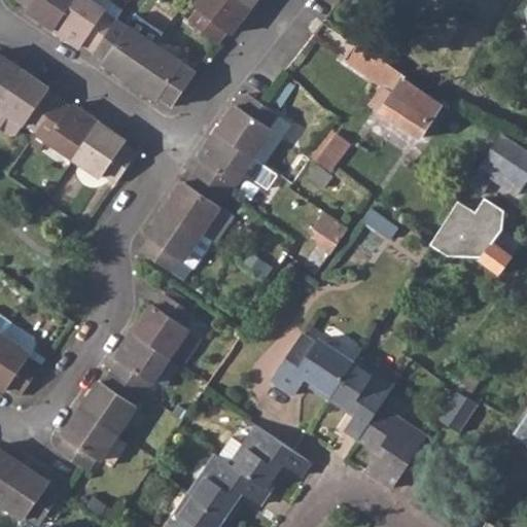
[(31,9),(59,29),(77,0),(24,0),(33,6),(31,9)]
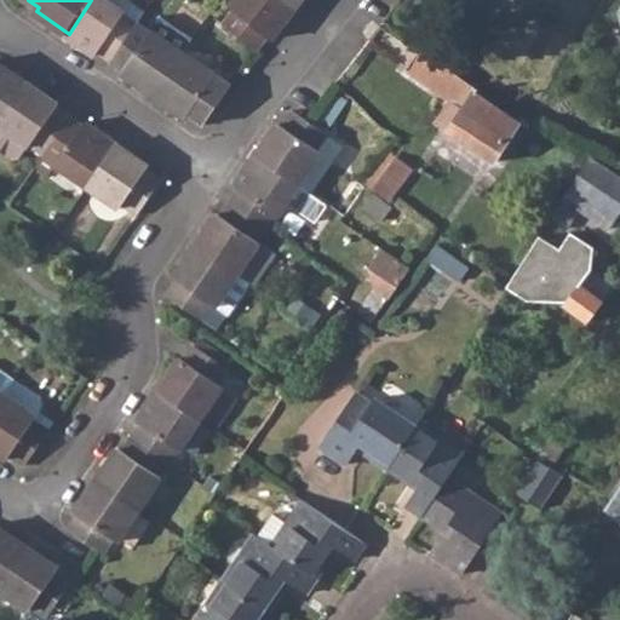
[(102,52),(116,61),(142,23),(126,13),(109,0),(91,0),(69,34),(99,56),(102,52)]
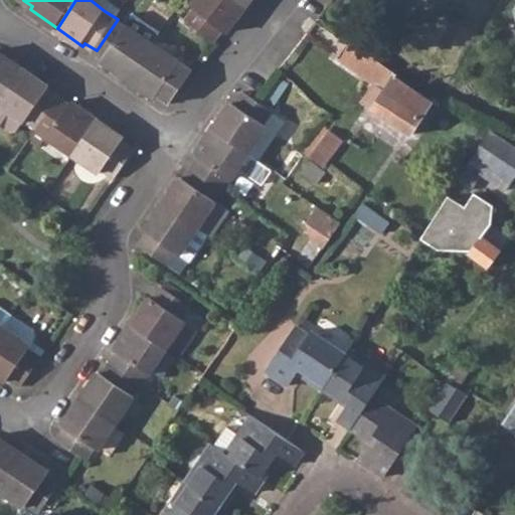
[(229,29),(249,3),(244,0),(198,0),(196,3),(198,5),(189,18),(216,40),(226,27),(229,29)]
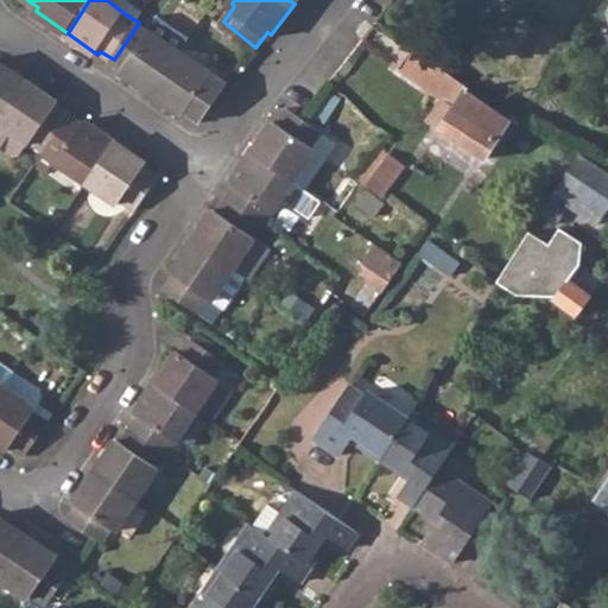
[(125,73),(156,95),(184,52),(153,31),(139,23),(114,59),(127,69),(125,73)]
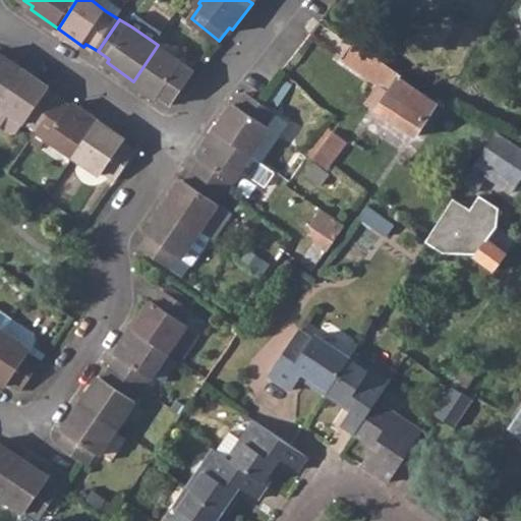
[(340,58),(378,85),(389,94),(379,110),(378,111),(415,137),(437,103),(400,78),(402,74),(354,39),(340,58)]
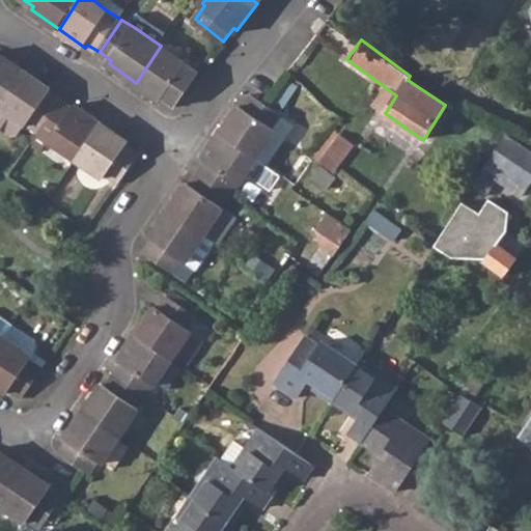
[(188,64),(161,46),(136,83),(163,102),(165,99),(178,108),(200,78),(186,67),(188,64)]
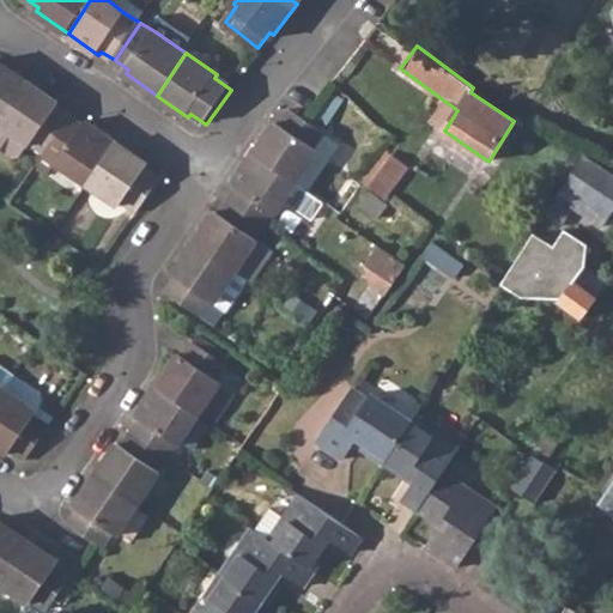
[(0,120),(2,122),(30,80),(0,59),(0,120)]
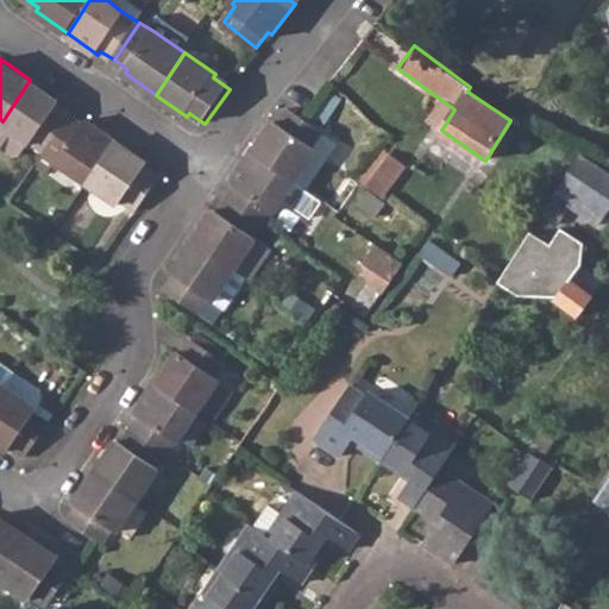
[(2,121),(0,123),(0,143),(17,155),(24,154),(33,142),(48,151),(73,113),(61,105),(63,102),(30,80),(2,121)]
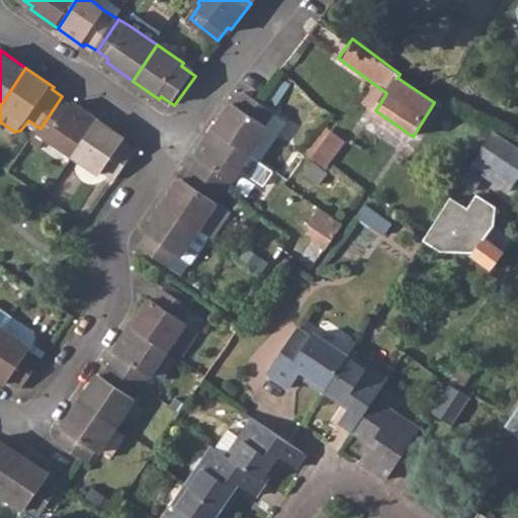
[(364,102),(376,109),(386,93),(375,85),(364,102)]
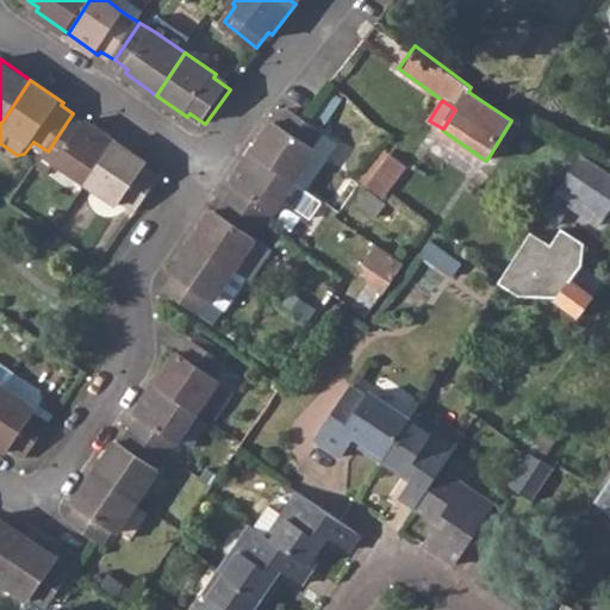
[(48,151),(93,184),(122,142),(91,120),(88,124),(73,113),(48,151)]
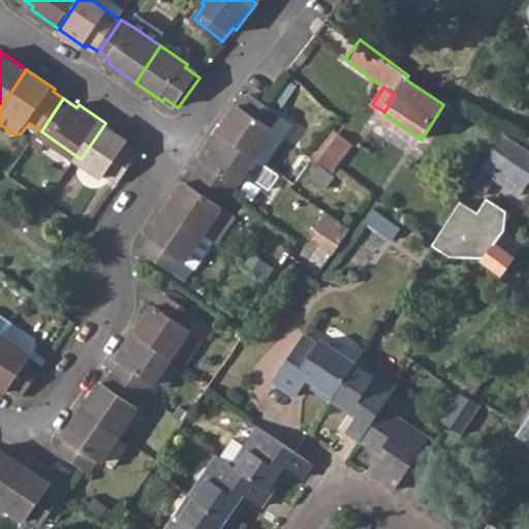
[(240,110),(220,137),(256,161),(275,134),(272,132),(281,119),(252,98),(243,112),(240,110)]
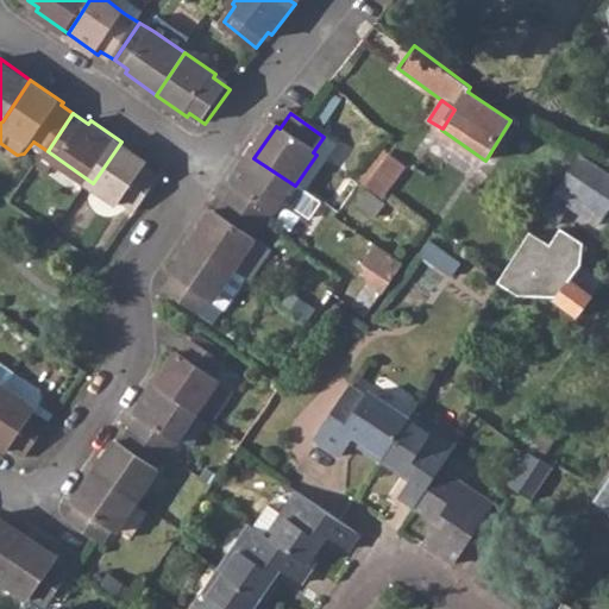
[(152,164),(121,142),(93,183),(125,205),(127,201),(143,212),(165,179),(149,168),(152,164)]
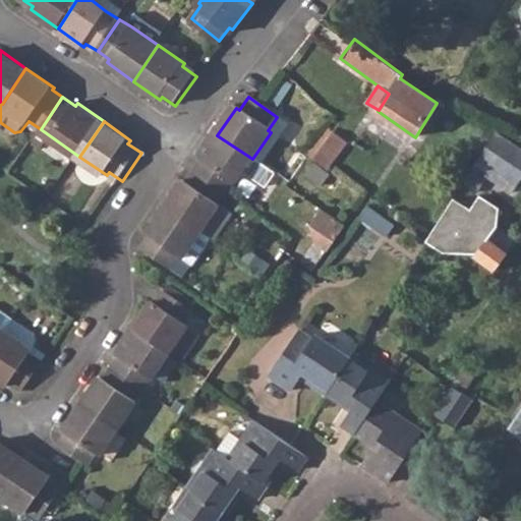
[(314,160),(329,170),(347,141),(334,133),(314,160)]
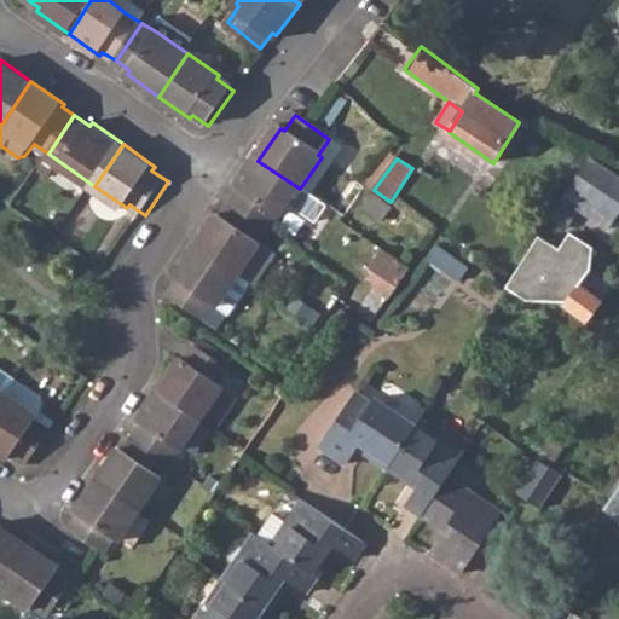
[(618,178),(591,160),(572,190),(614,219),(618,212),(618,178)]
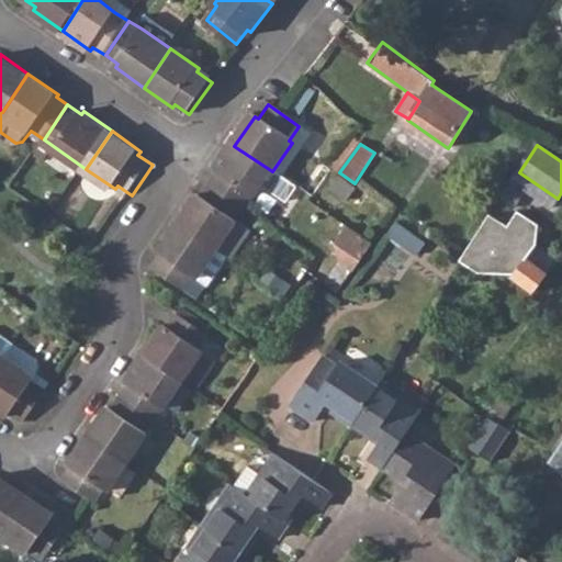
[(218,177),(211,189),(244,211),(253,200),(261,187),(288,205),(299,190),(272,171),(234,146),(215,173),(218,177)]
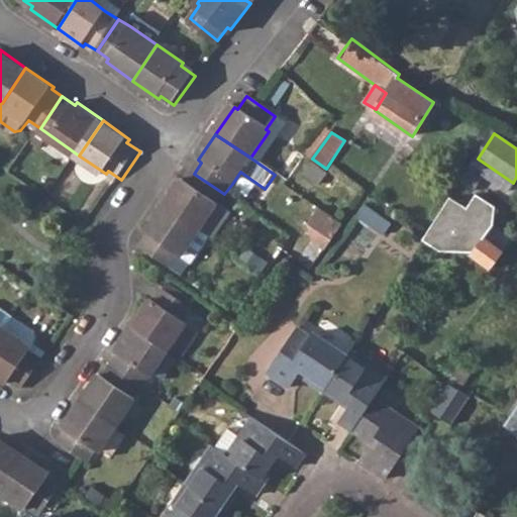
[(478,159),(476,162),(488,170),(485,175),(508,192),(513,183),(478,159)]
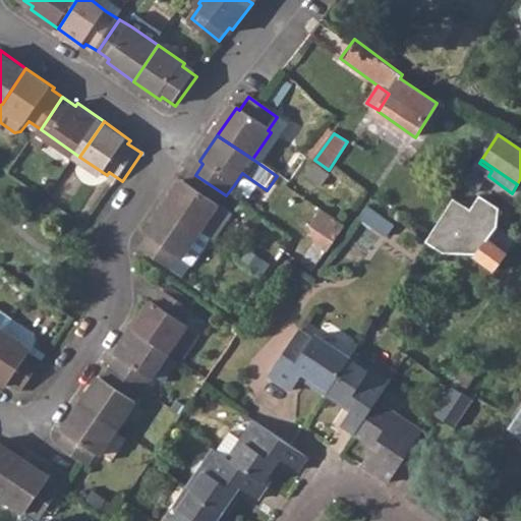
[(482,185),(488,176),(491,171),(479,163),(478,162),(468,176),(482,185)]
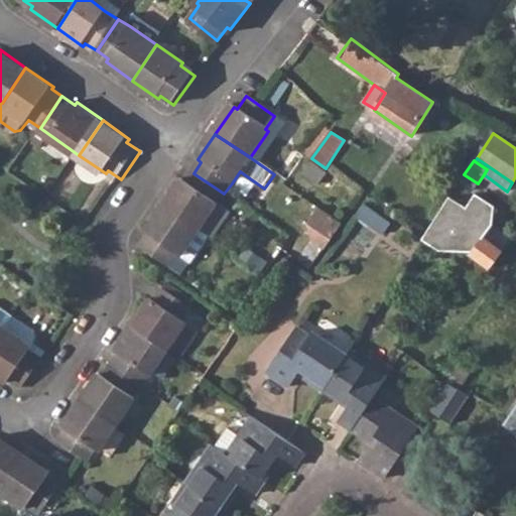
[(317,183),(330,191),(338,178),(326,171),(317,183)]
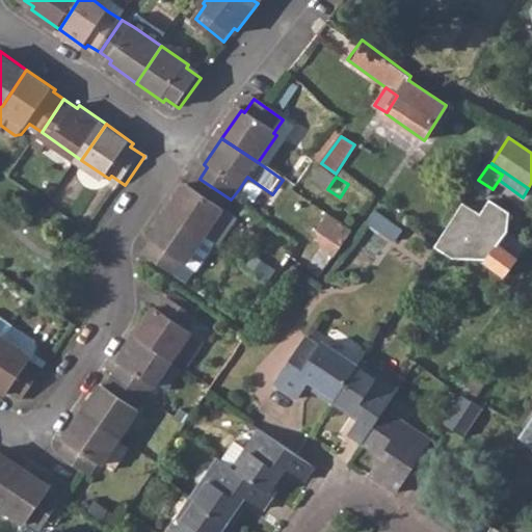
[(231,200),(200,179),(191,189),(188,187),(169,215),(206,240),(215,246),(219,249),(238,222),(223,212),(231,200)]
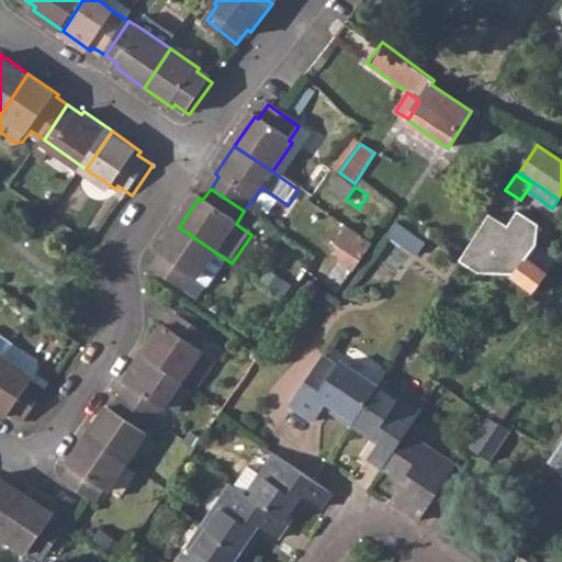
[(513,279),(531,292),(547,272),(527,259),(538,245),(540,224),(519,210),(508,225),(490,213),(460,259),(478,271),(515,274),(513,279)]
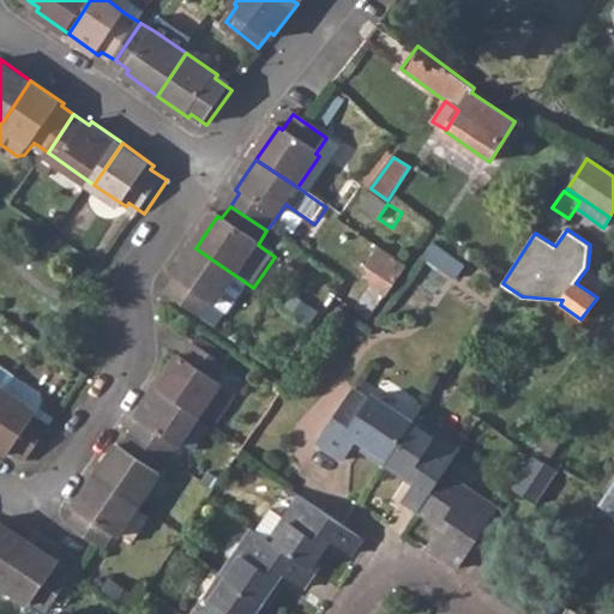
[(425,256),(455,277),(464,264),(447,254),(435,241),(425,256)]
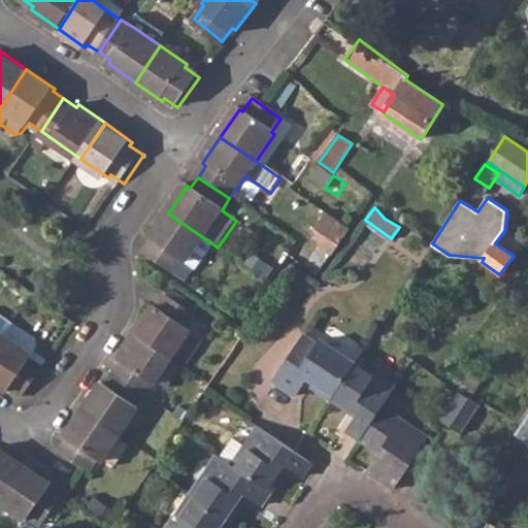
[(333,255),(352,227),(327,210),(312,232),(315,241),(333,255)]
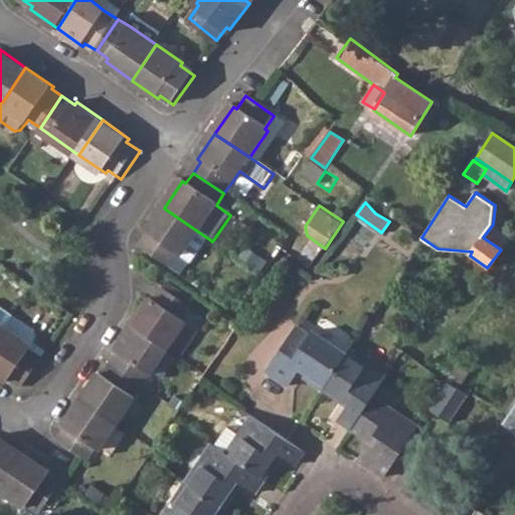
[(199,232),(164,208),(146,235),(149,237),(141,249),(181,279),(208,238),(199,232)]
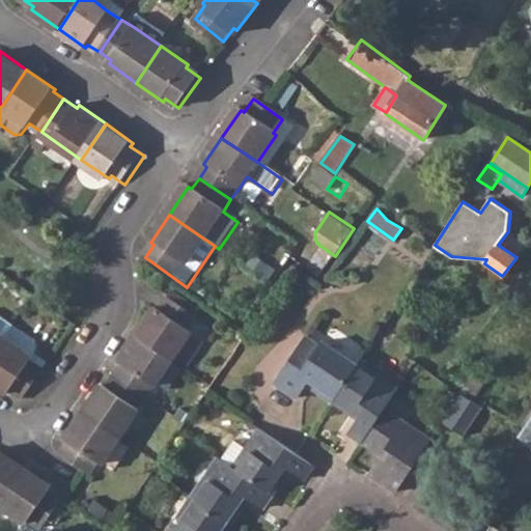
[(158,312),(138,339),(174,365),(194,337),(190,335),(199,323),(169,302),(162,314),(158,312)]
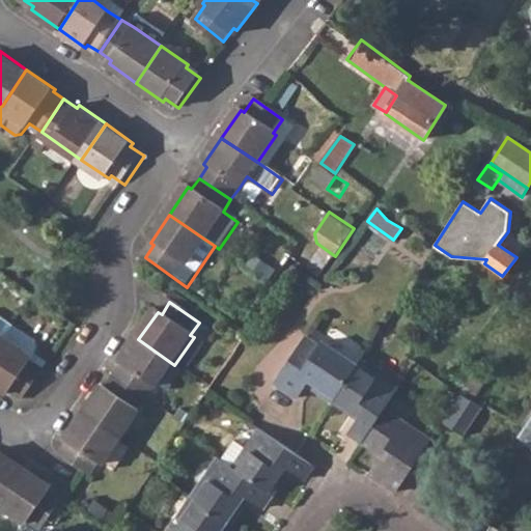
[(0,338),(6,343),(15,331),(0,320),(0,338)]
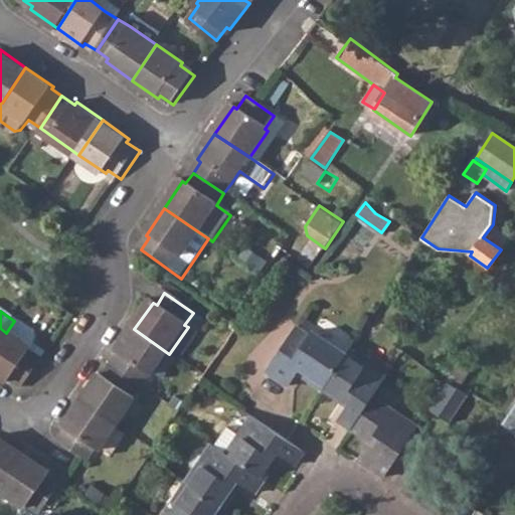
[(14,321),(6,333),(33,352),(36,347),(39,342),(37,335),(14,321)]
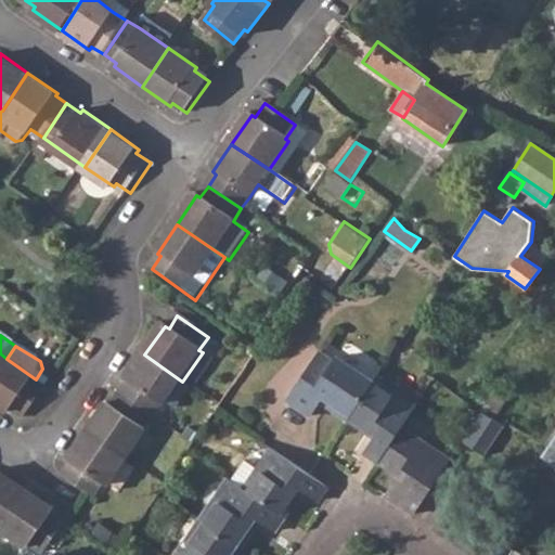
[(322,399),(348,416),(373,379),(336,355),(333,359),(320,349),(286,397),(312,414),(322,399)]
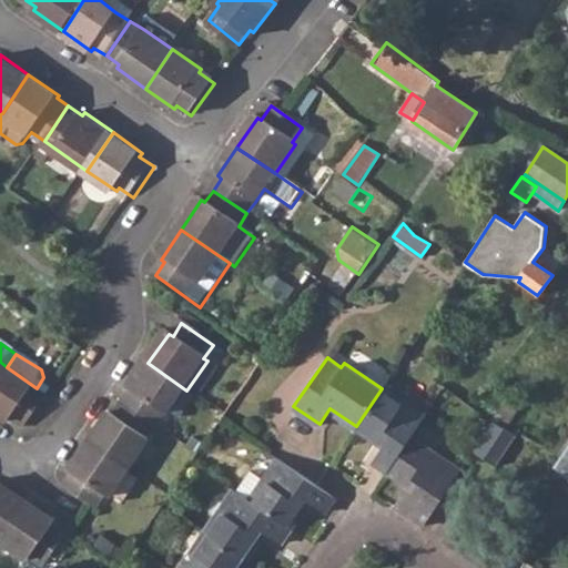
[(132,395),(124,407),(159,430),(166,419),(186,391),(148,363),(128,393),(132,395)]
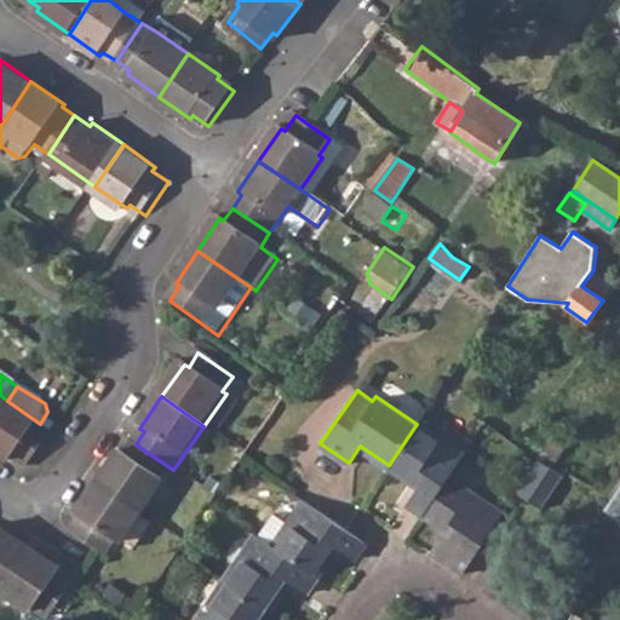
[(29,471),(53,437),(38,428),(40,424),(7,401),(0,412),(0,458),(11,465),(15,461),(29,471)]
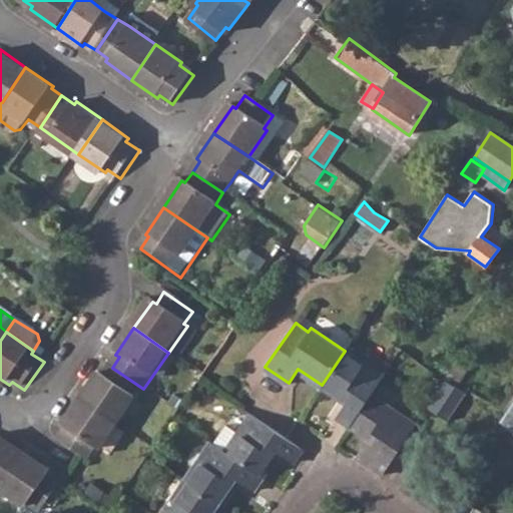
[(49,355),(36,346),(33,351),(31,354),(44,362),(49,355)]
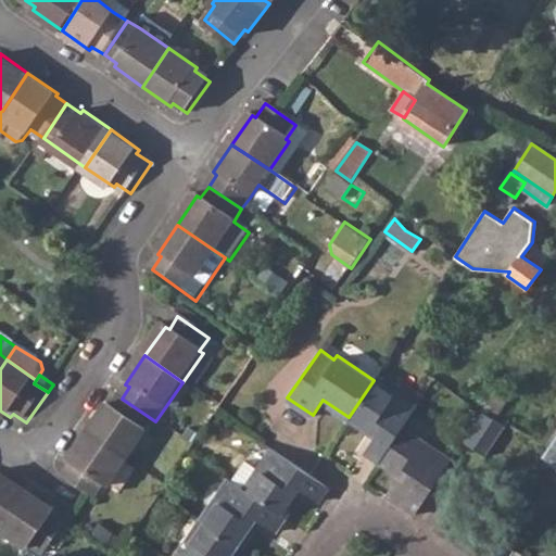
[(364,452),(379,462),(402,428),(418,404),(377,377),(374,380),(349,417),(375,434),(364,452)]
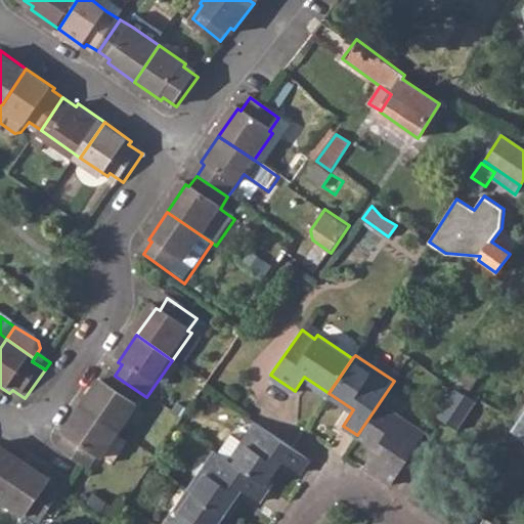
[(102,385),(84,412),(120,437),(138,410),(146,397),(115,376),(106,387),(102,385)]
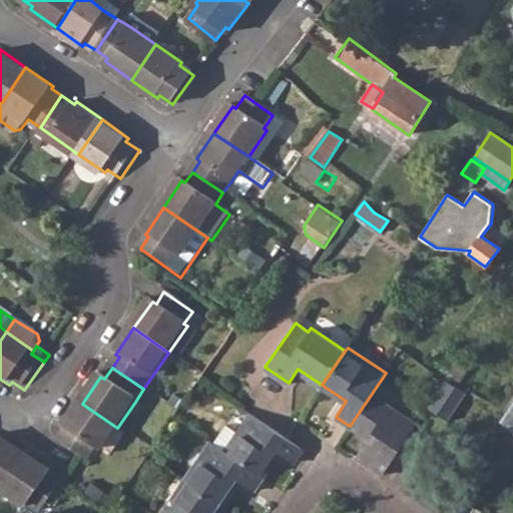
[(427,406),(448,419),(468,389),(447,376),(427,406)]
